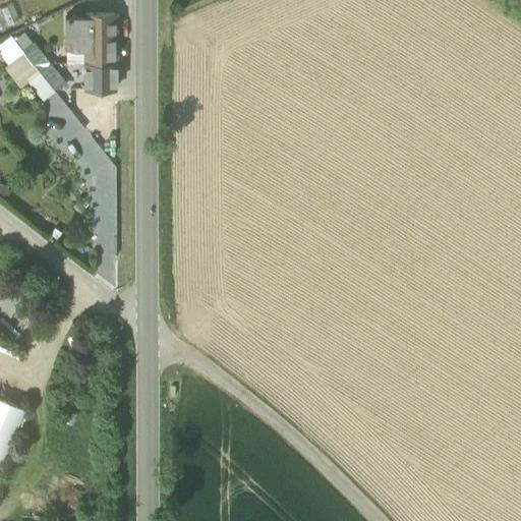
[(12,3),(0,7),(0,29),(19,20),(12,3)]
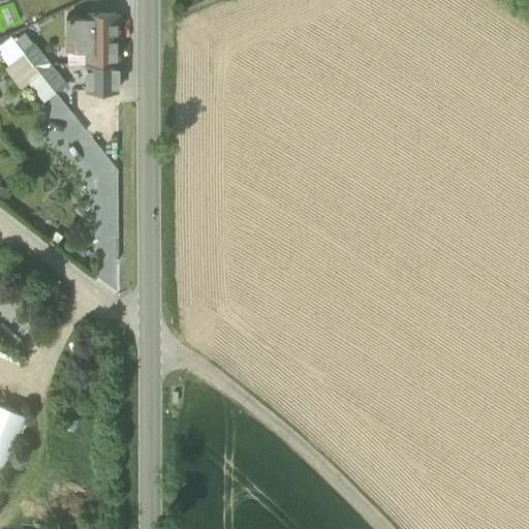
[(86,14),(86,16),(86,48),(87,62),(118,63),(118,13),(86,14)]
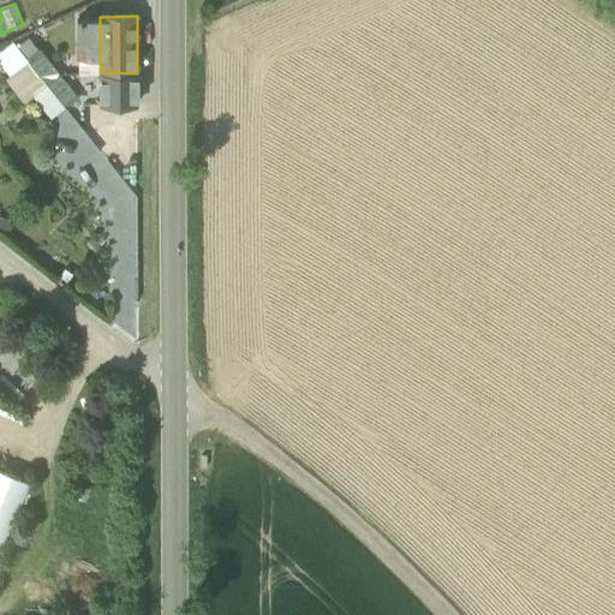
[(79,55),(100,55),(100,18),(78,18),(79,55)]
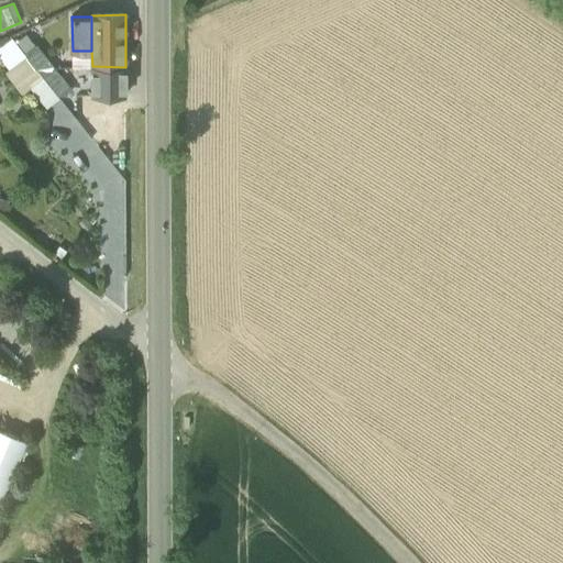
[(28,57),(25,55),(11,36),(0,45),(0,58),(10,70),(28,57)]
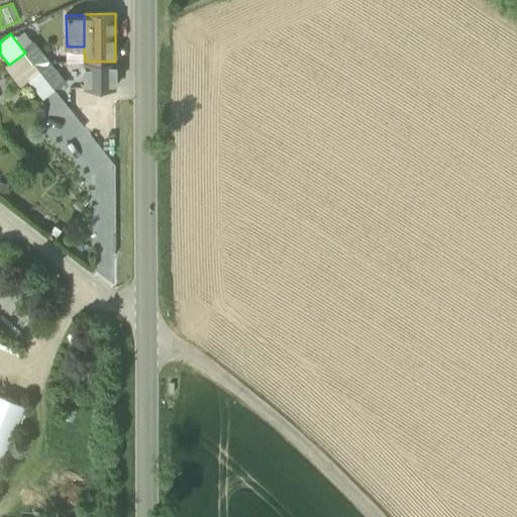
[(23,50),(25,53),(33,64),(46,63),(31,44),(23,50)]
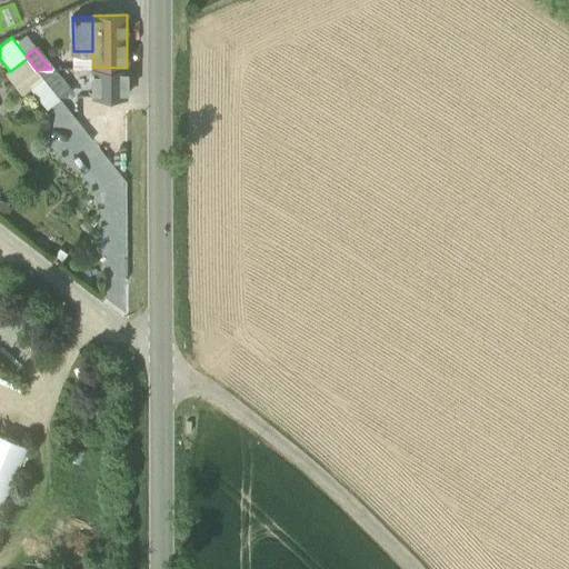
[(43,78),(37,70),(28,58),(10,71),(7,75),(22,95),(30,89),(43,78)]
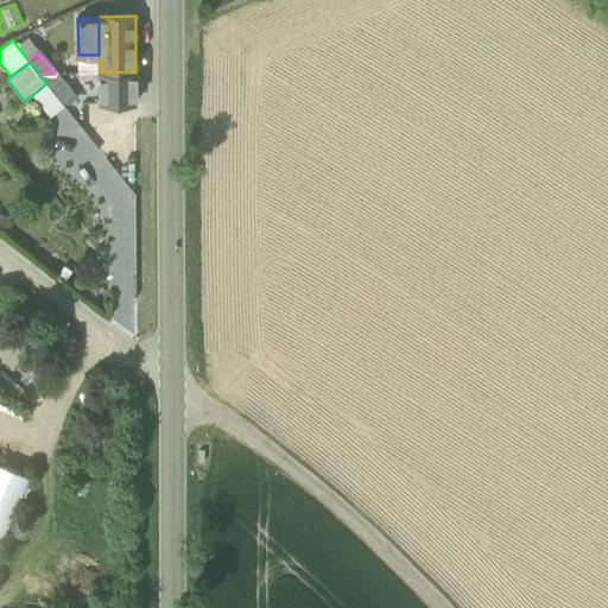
[(135,102),(135,73),(100,71),(100,96),(100,102),(135,102)]
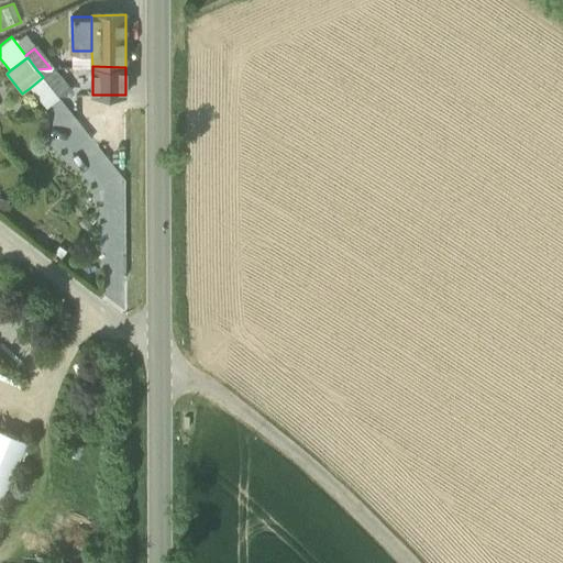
[(74,94),(54,68),(51,68),(36,69),(43,77),(57,96),(74,94)]
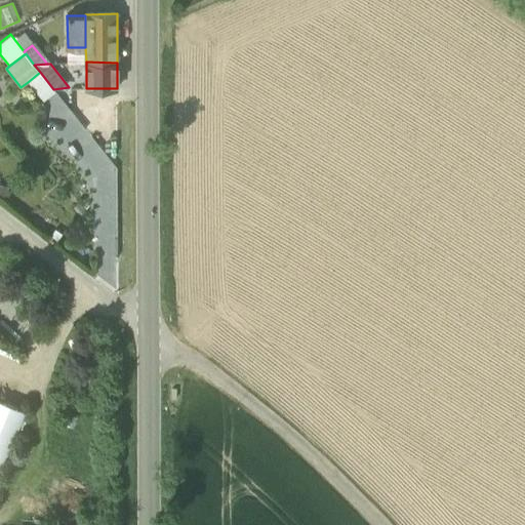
[(55,90),(53,89),(40,72),(28,82),(43,101),(55,90)]
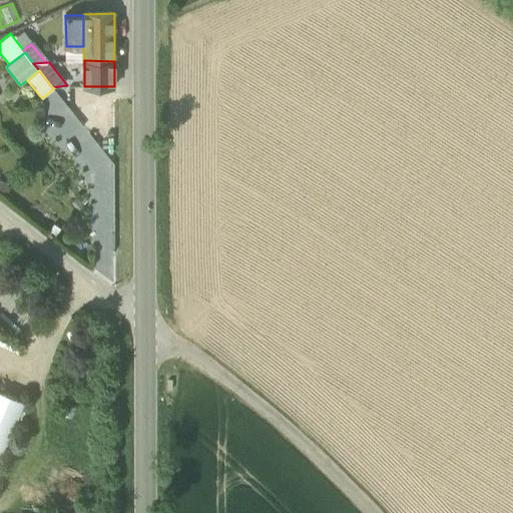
[(0,458),(25,401),(0,390),(0,458)]
